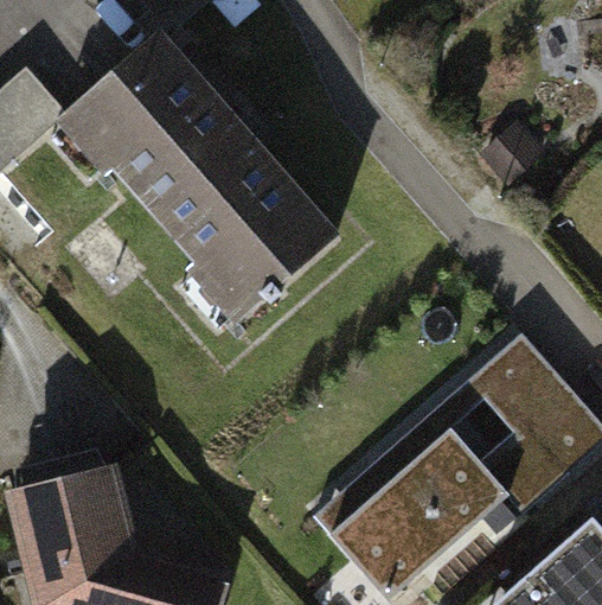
[(147,0),(172,27),(203,0),(147,0)]
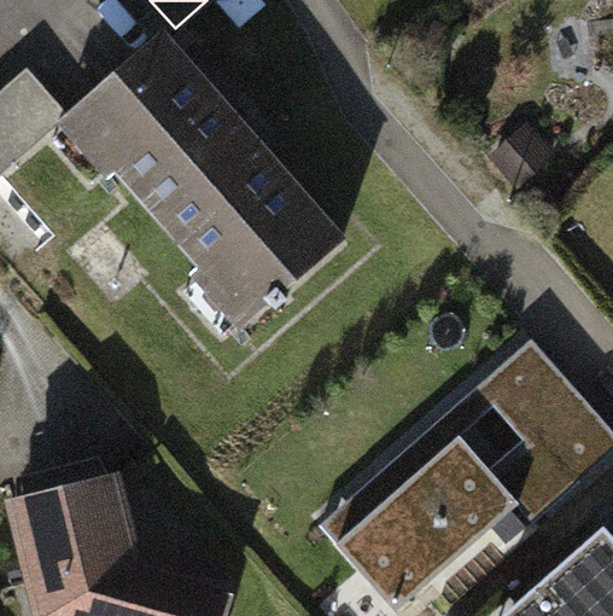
[(161,33),(68,114),(70,116),(73,120),(75,117),(245,312),(243,314),(249,320),(269,302),(275,309),(286,300),(280,294),(342,239),(336,233),(333,234),(164,41),(167,39),(161,33)]
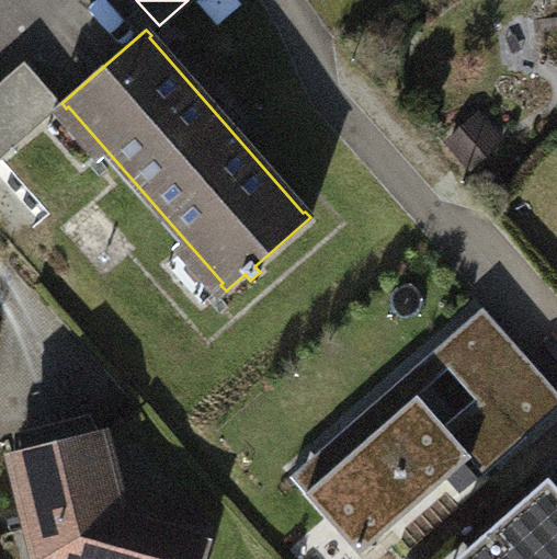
[(61,103),(24,60),(0,81),(0,161),(64,105),(61,103)]
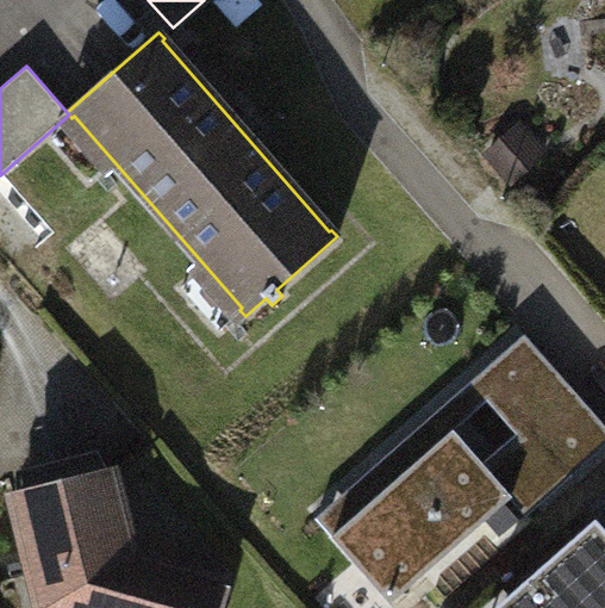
[(516,129),(487,154),(512,181),(541,156),(516,129)]
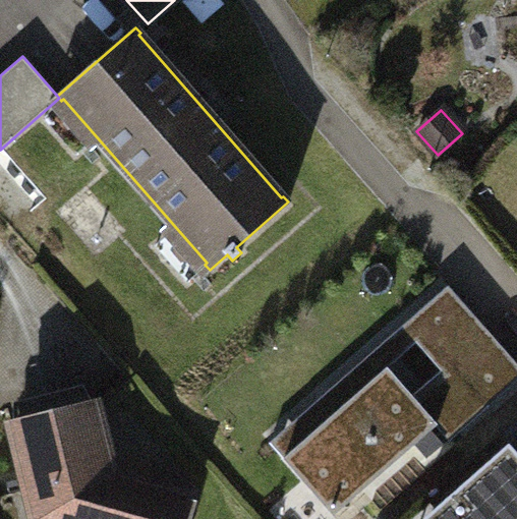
[(496,338),(448,285),(406,320),(452,369),(416,400),(377,355),(349,381),(358,392),(284,458),(332,515),(436,423),(450,441),(512,384),(483,349),(496,338)]
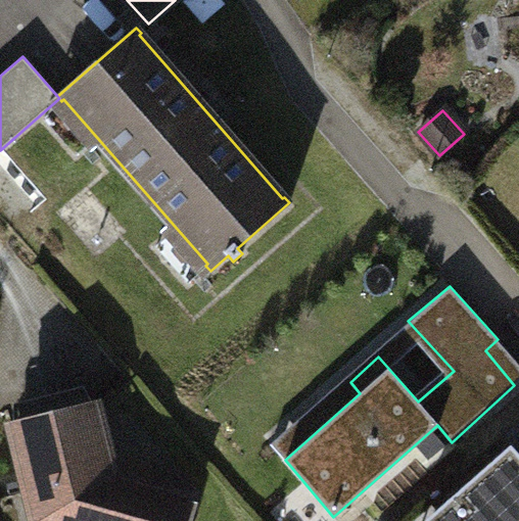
[(41,520),(176,520),(183,499),(113,477),(95,409),(14,428),(37,520),(41,520)]
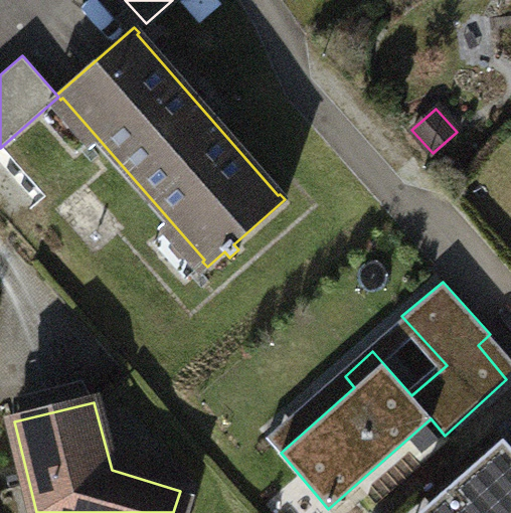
[(510,512),(510,447),(503,438),(417,512),(510,512)]
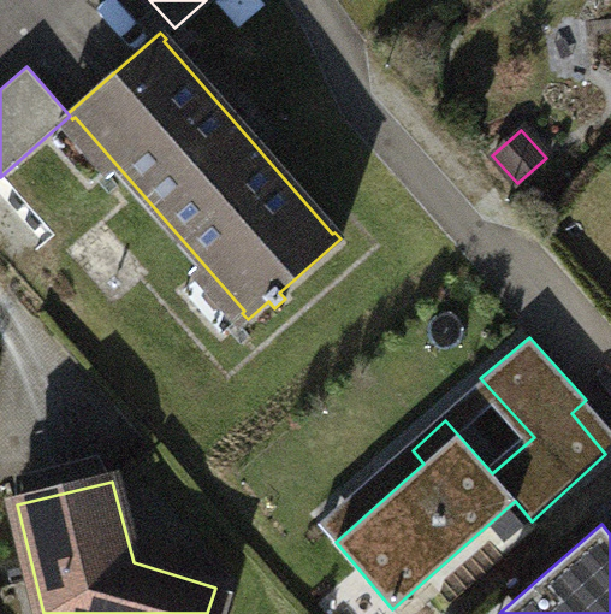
All buildings are outlined.
